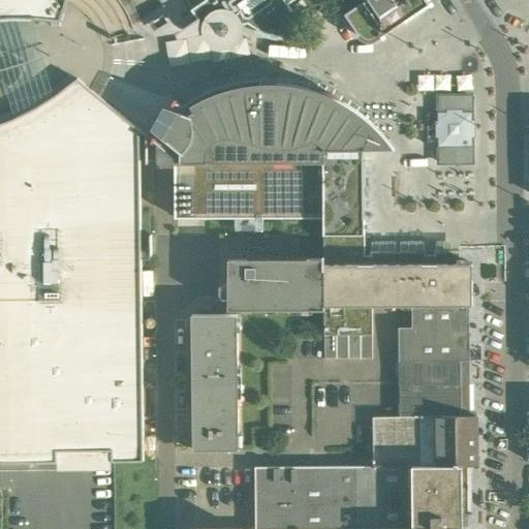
[(0,0),(0,20),(16,19),(62,21),(66,5),(67,5),(68,0),(0,0)]
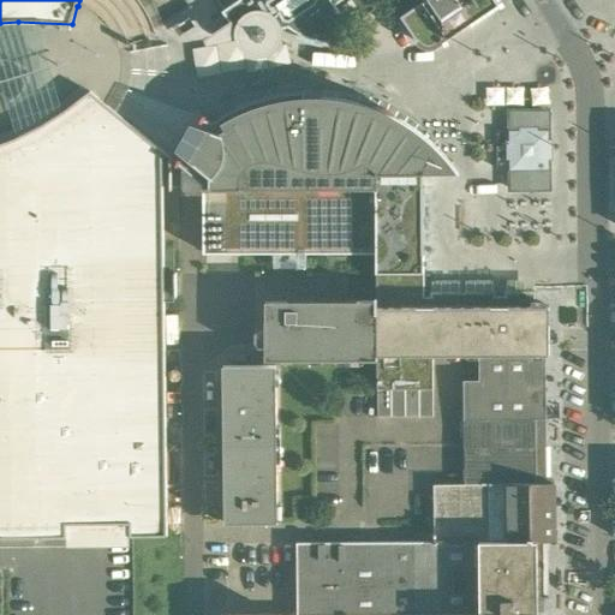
[(215,0),(224,11),(238,0),(215,0)]
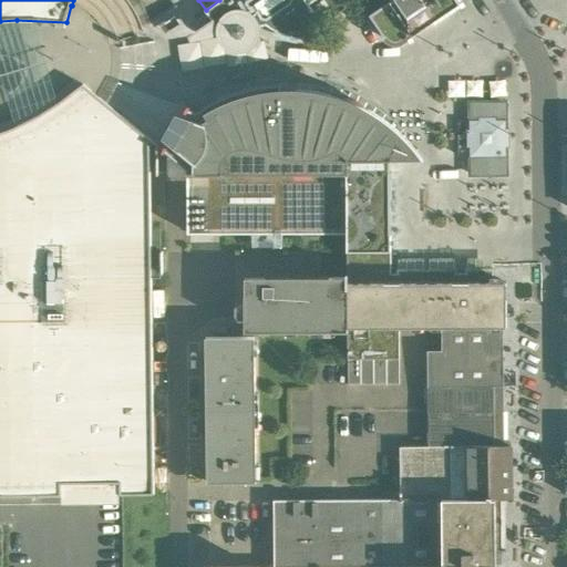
[(219,0),(206,10),(205,10),(213,21),(206,24),(207,27),(208,27),(212,34),(210,34),(210,37),(225,33),(227,39),(232,42),(239,45),(247,42),(250,39),(253,33),(253,28),(263,26),(263,24),(266,24),(272,28),(280,32),(287,34),(292,37),(302,38),(309,39),(309,40),(311,40),(310,18),(317,14),(309,3),(315,0),(219,0)]
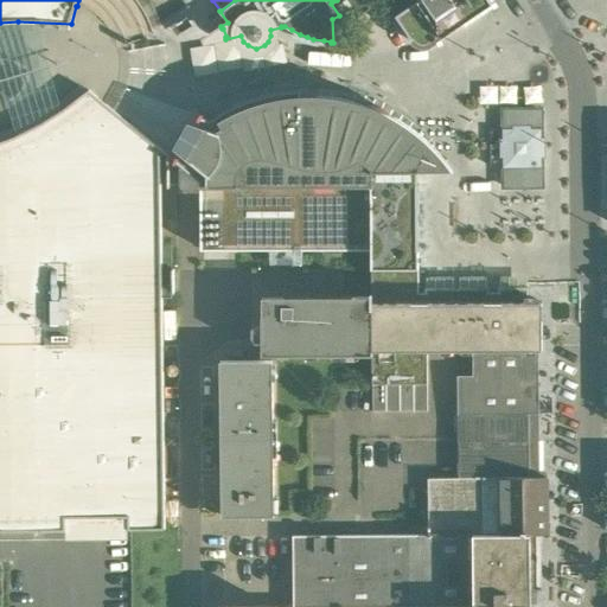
[(346,0),(345,0),(338,6),(343,12),(351,6),(346,0)]
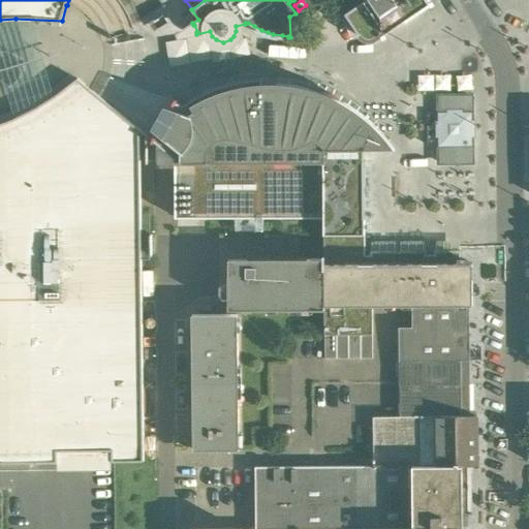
[(302,0),(306,5),(312,14),(323,7),(318,0),(302,0)]
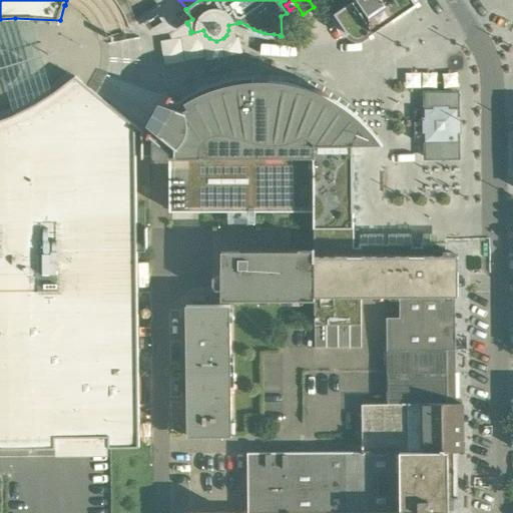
[(354,0),(353,1),(373,30),(373,31),(391,20),(415,3),(412,0),(354,0)]
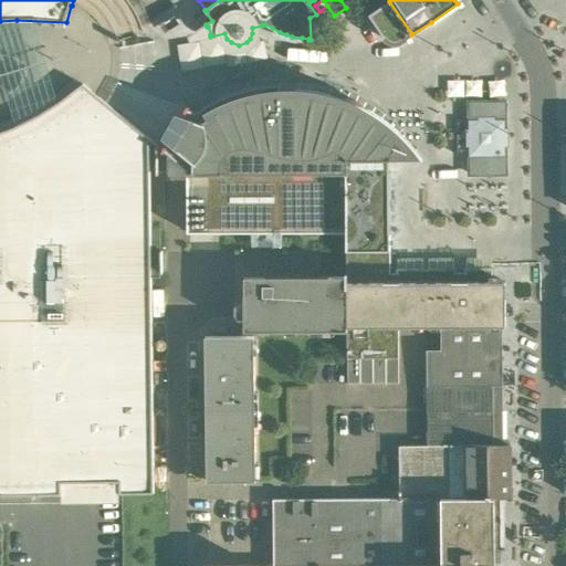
[(411,33),(389,1),(369,14),(384,38),(386,37),(389,40),(392,42),(397,42),(400,41),(411,33)]
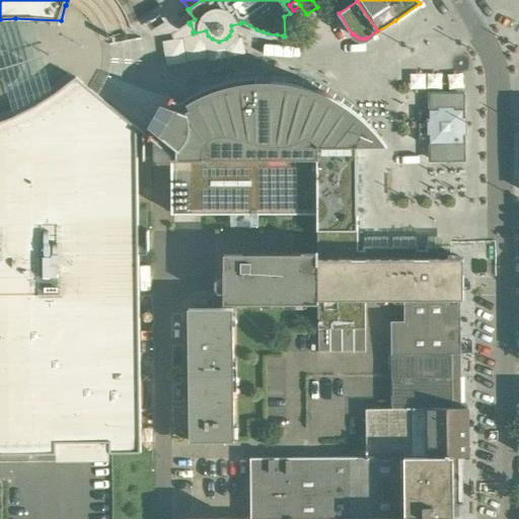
[(31,19),(0,20),(0,55),(7,84),(5,85),(9,99),(13,116),(13,117),(54,93),(48,75),(35,34),(31,19)]
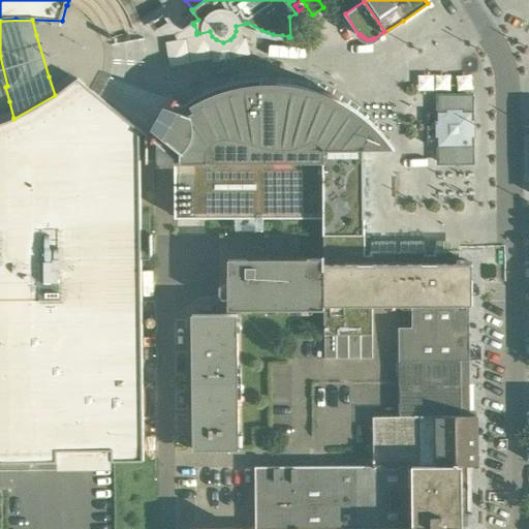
[(201,93),(184,104),(177,101),(178,100),(176,98),(174,101),(153,138),(152,141),(154,143),(155,141),(175,157),(175,162),(323,161),(325,161),(325,149),(364,148),(365,149),(375,124),(368,117),(361,112),(350,105),(339,98),(337,98),(336,101),(311,92),(312,88),(299,85),(285,83),(276,82),(276,83),(263,83),(262,76),(260,76),(260,78),(240,80),(220,86),(201,93)]
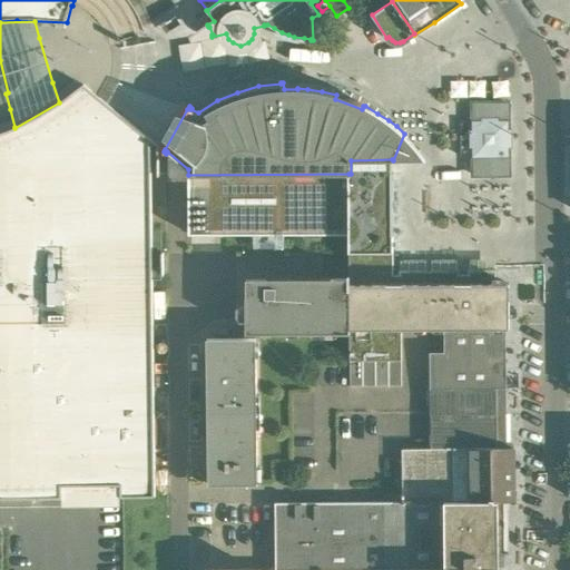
[(16,129),(0,134),(0,498),(35,498),(36,497),(35,485),(120,484),(120,495),(121,497),(155,495),(150,138),(131,123),(119,112),(84,84),(59,105),(16,129)]
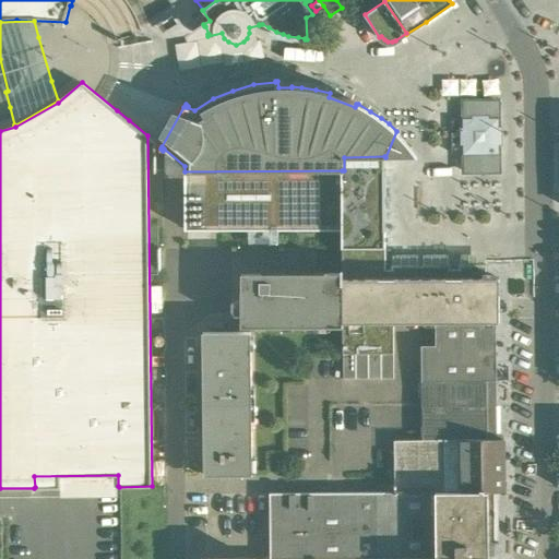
[(145,92),(130,86),(123,98),(117,110),(129,120),(145,92)]
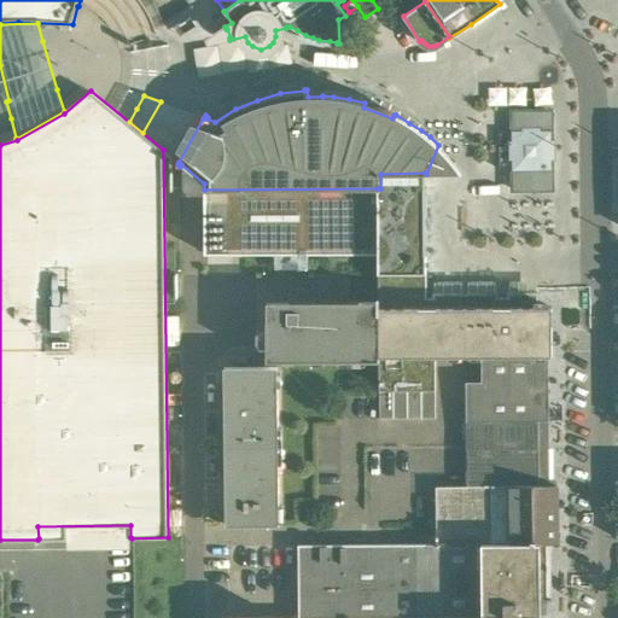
[(203,118),(161,101),(143,133),(163,150),(179,162),(203,118)]
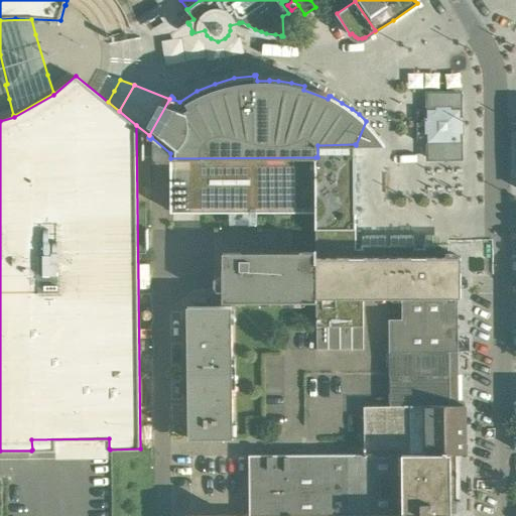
[(460,94),(427,94),(427,120),(425,120),(425,134),(427,134),(428,159),(460,159),(460,134),(463,134),(463,119),(460,119),(460,94)]
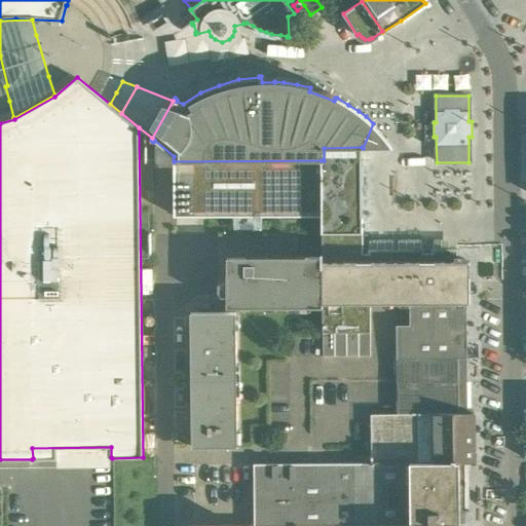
[(362,147),(324,148),(324,160),(322,160),(322,216),(323,232),(363,232),(363,148),(362,147)]
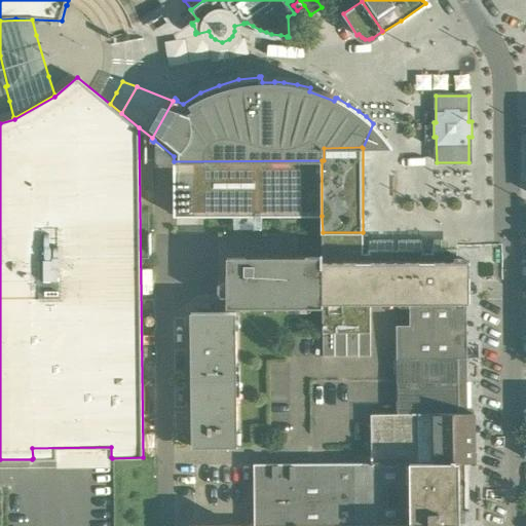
[(322,216),(322,160),(174,161),(175,217),(322,216)]
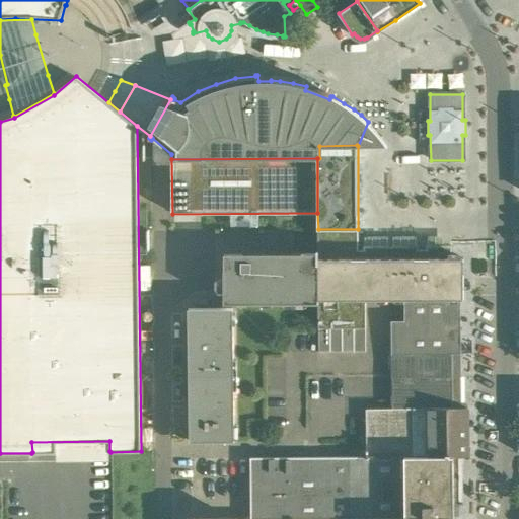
[(430,193),(467,194),(468,165),(431,164),(430,193)]
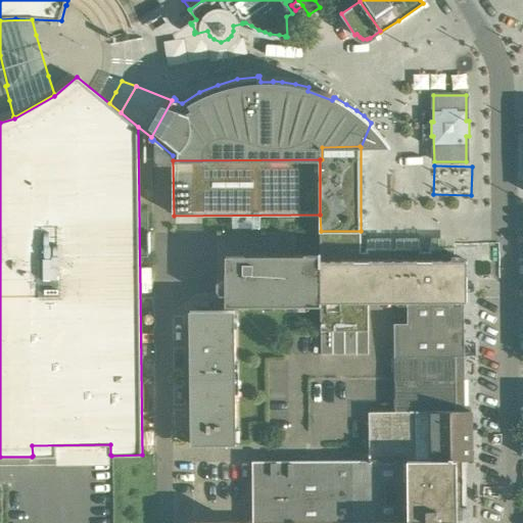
[(361,231),(321,231),(321,255),(321,262),(361,260),(361,251),(361,231)]
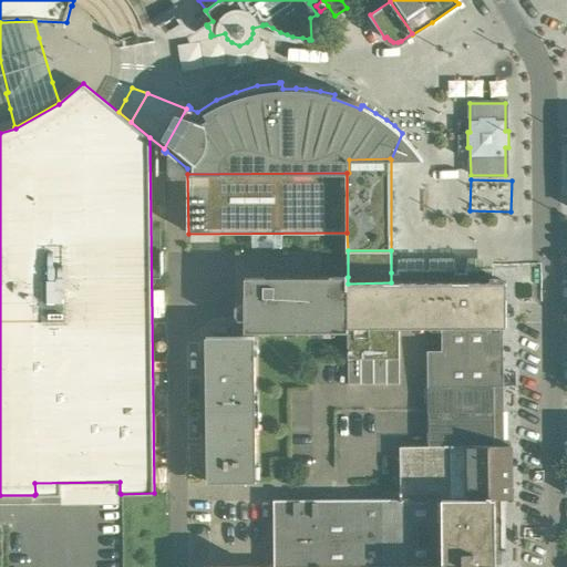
[(456,268),(398,268),(397,272),(391,272),(391,282),(494,282),(494,268),(466,268),(466,272),(456,272),(456,268)]
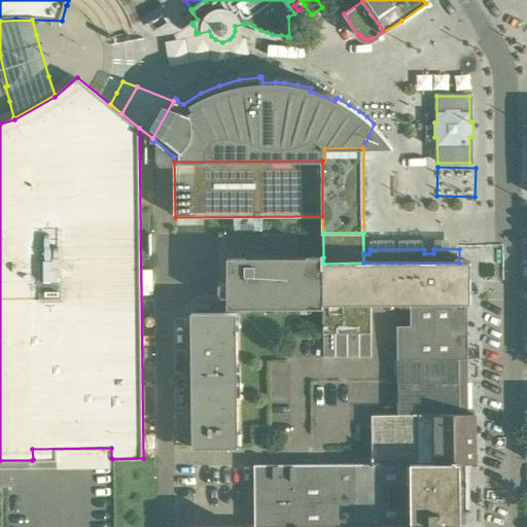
[(297,266),(255,266),(255,258),(245,258),(227,258),(227,309),(267,308),(267,303),(276,303),(276,308),(288,308),(288,303),(311,303),(311,308),(323,308),(323,264),(323,257),(297,257),(297,266)]
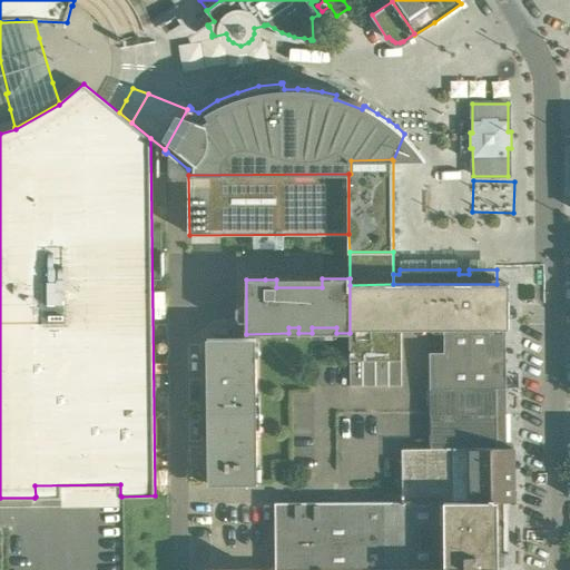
[(393,284),(350,285),(350,328),(443,328),(492,327),(509,327),(509,284),(497,284),(393,284)]
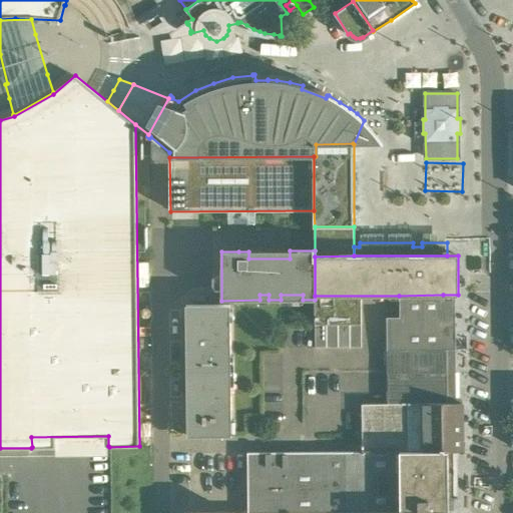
[(443,295),(399,296),(399,317),(387,317),(387,350),(444,349),(443,295)]
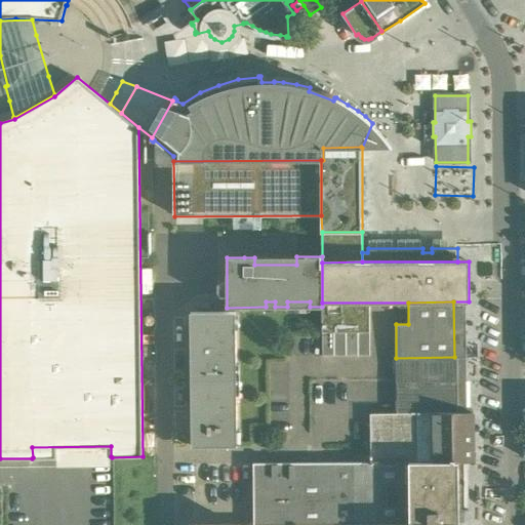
[(369,303),(322,303),(322,307),(322,332),(370,332),(369,303)]
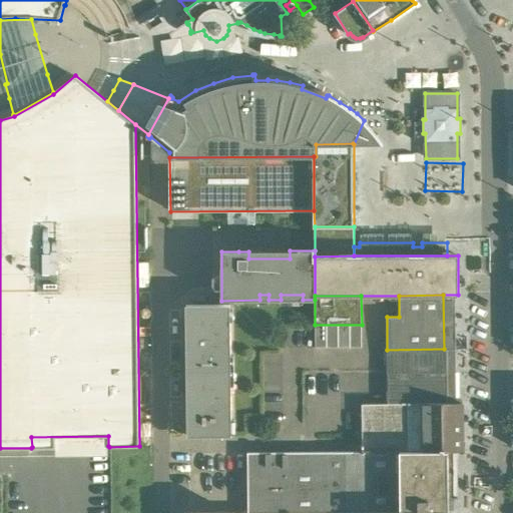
[(230,305),(186,306),(187,371),(231,371),(230,305)]
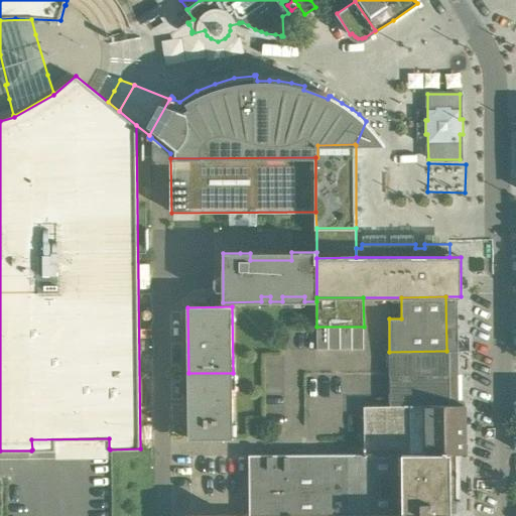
[(364,327),(316,327),(316,350),(364,350),(364,327)]
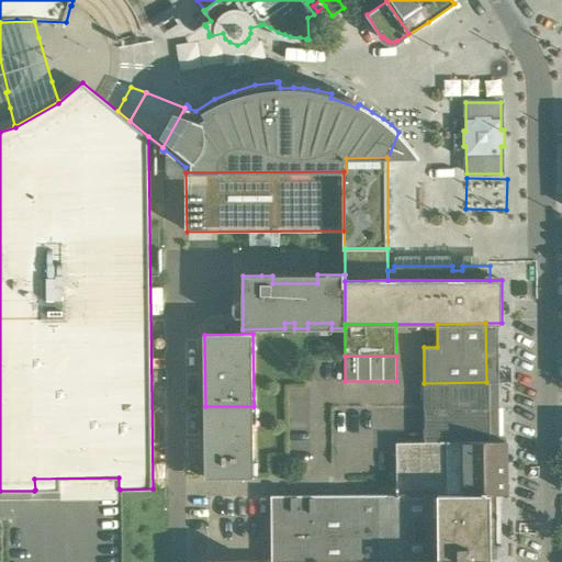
[(486,382),(424,383),(424,441),(439,441),(486,441),(486,382)]
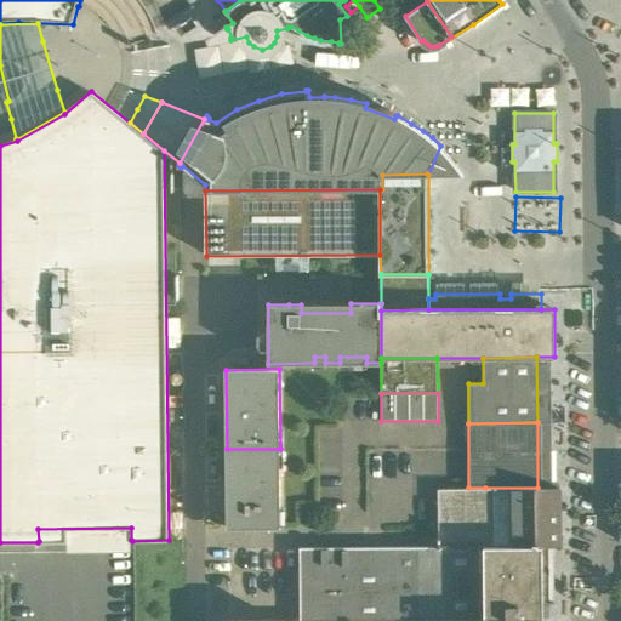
[(280,528),(280,449),(227,449),(227,528),(280,528)]
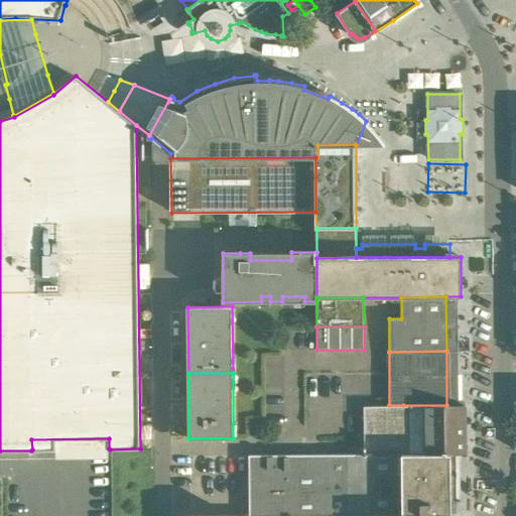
[(389,405),(364,406),(365,454),(404,454),(403,405),(389,405)]
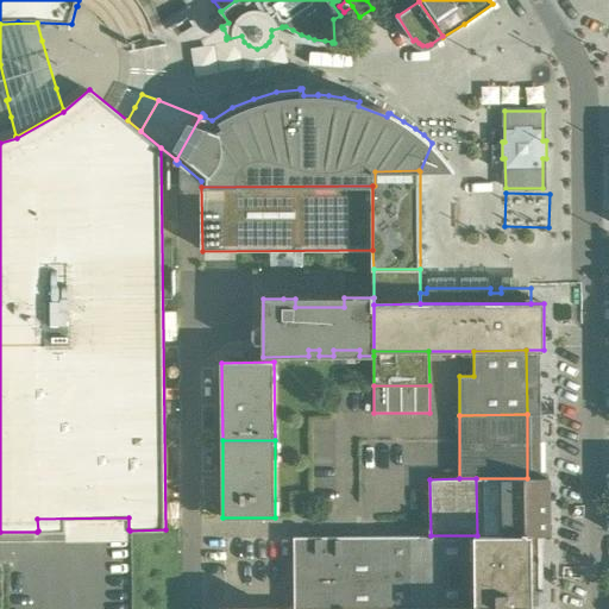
[(527,478),(476,478),(477,535),(532,534),(547,534),(548,478),(527,478)]
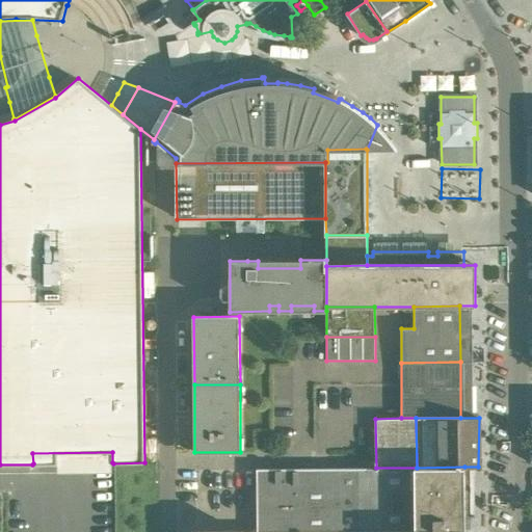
[(376,468),(375,468),(315,469),(257,470),(258,531),(382,530),(464,529),(464,467),(417,468),(376,468)]
